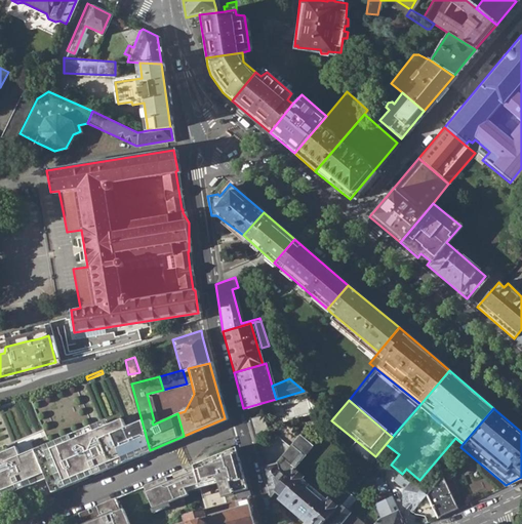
[(246,417),(249,429),(265,425),(263,415),(259,414),(246,417)]
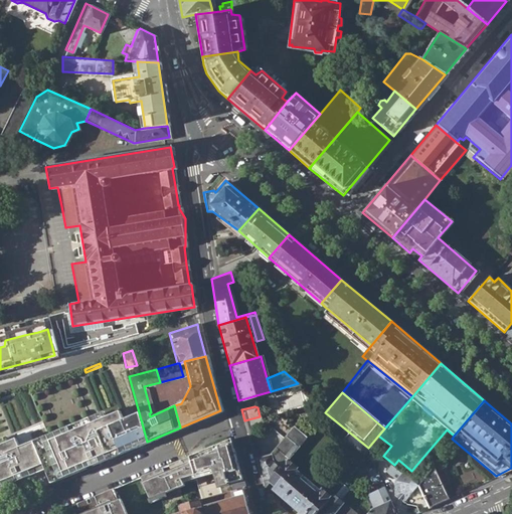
[(48,441),(34,447),(43,469),(47,478),(82,463),(89,460),(91,466),(99,463),(91,443),(97,441),(103,455),(110,452),(131,443),(133,448),(147,442),(139,413),(122,420),(118,411),(104,417),(90,423),(82,426),(55,438),(48,441)]
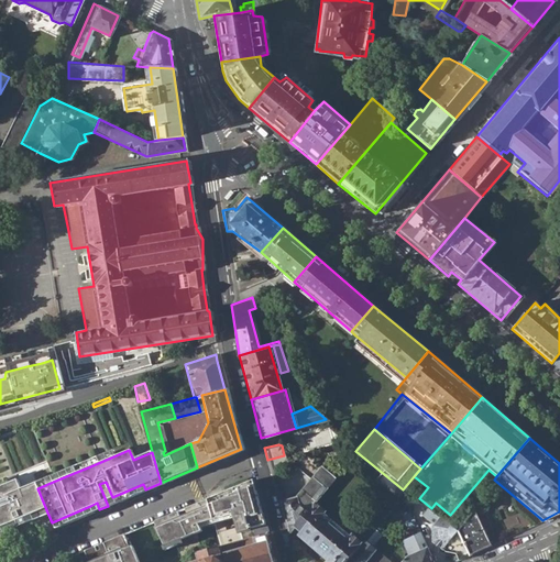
[(111,451),(96,456),(98,463),(113,456),(111,451)]
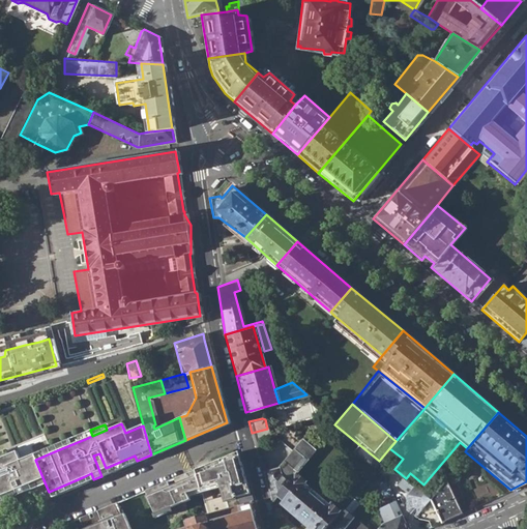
[(371,470),(379,461),(334,424),(326,434),(371,470)]
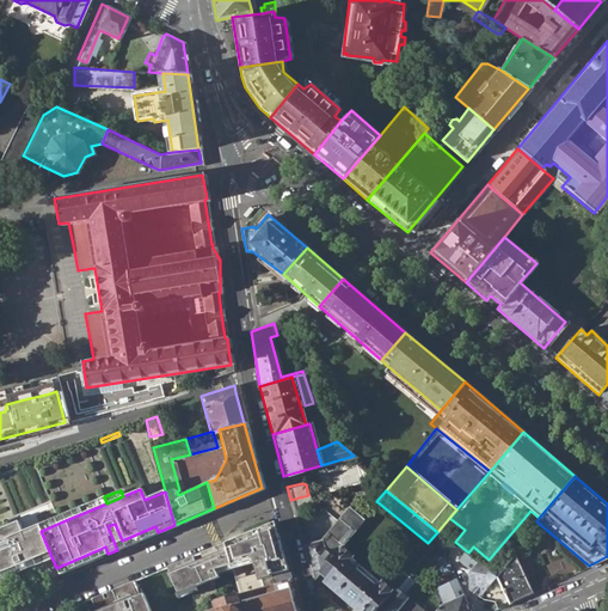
[(311,503),(308,495),(290,500),(293,509),(311,503)]
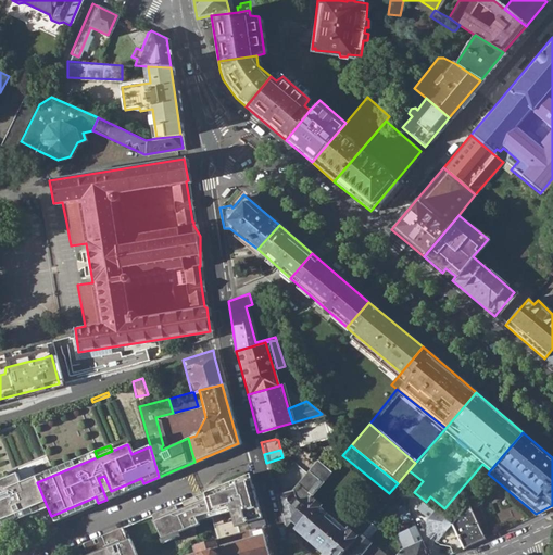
[(284,525),(286,521),(308,496),(327,472),(315,463),(301,451),(286,456),(304,474),(291,491),(276,496),(284,525)]
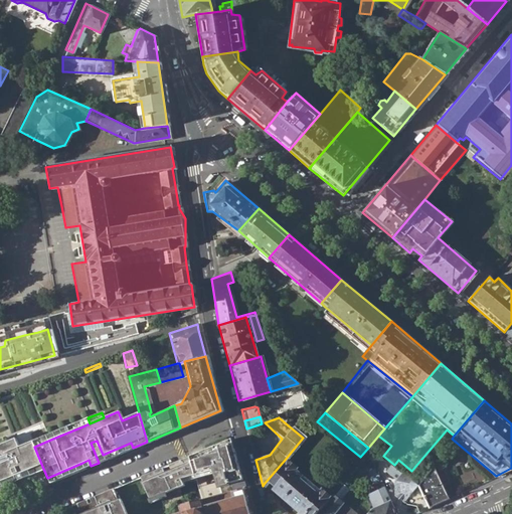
[(80,420),(52,433),(55,438),(82,426),(80,420)]
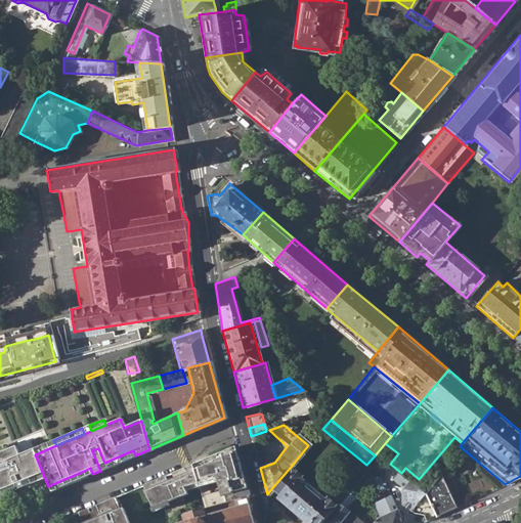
[(302,431),(297,436),(308,445),(312,440),(302,431)]
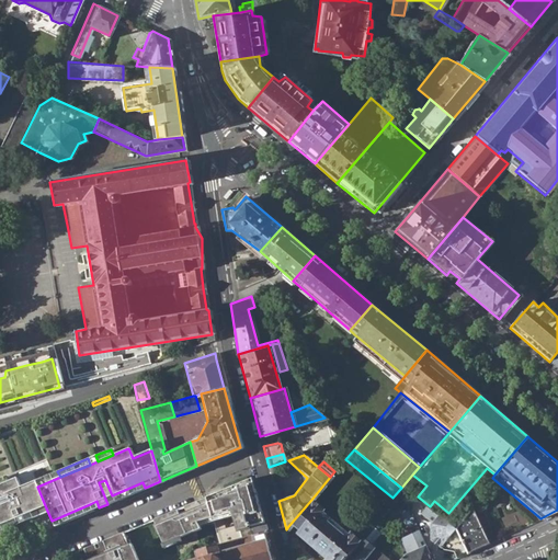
[(49,475),(35,481),(37,487),(53,480),(49,475)]
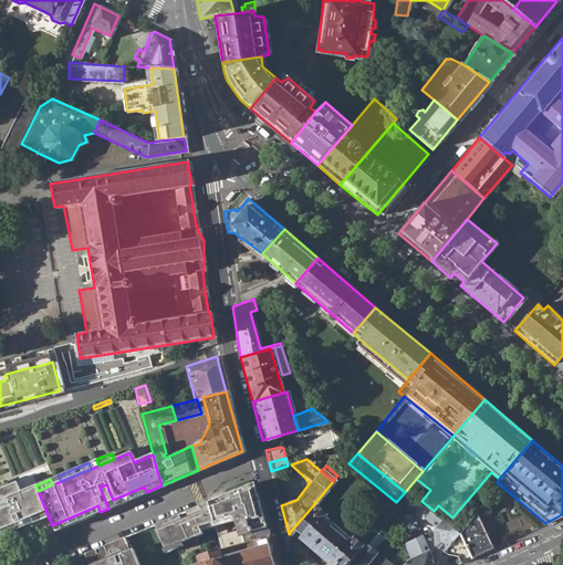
[(0,529),(14,523),(17,529),(24,525),(17,504),(23,501),(20,492),(16,482),(8,485),(0,489),(0,529)]
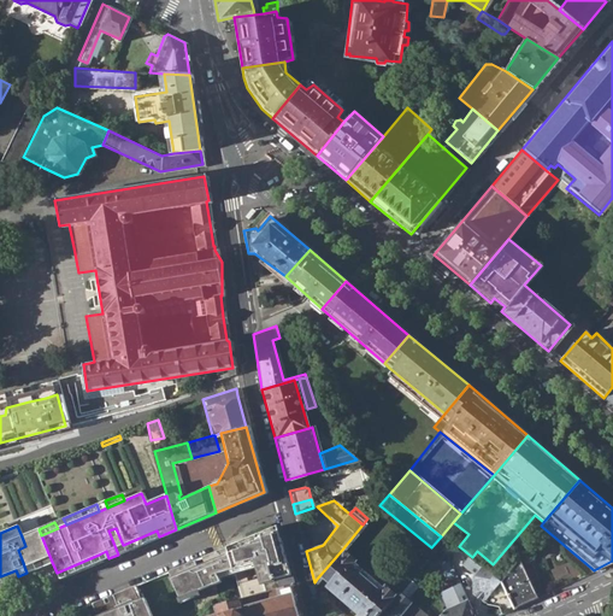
[(273,527),(229,544),(165,572),(176,598),(210,584),(211,586),(217,582),(214,578),(212,574),(230,569),(231,573),(237,598),(277,587),(275,580),(287,576),(278,546),(273,547),(269,531),(273,528),(273,527)]
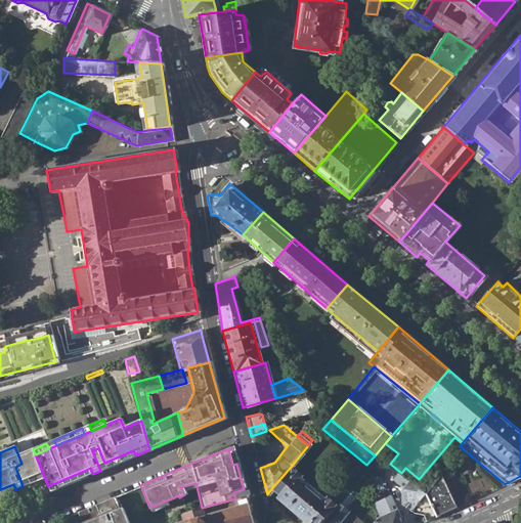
[(228,450),(232,465),(236,464),(232,448),(228,450)]
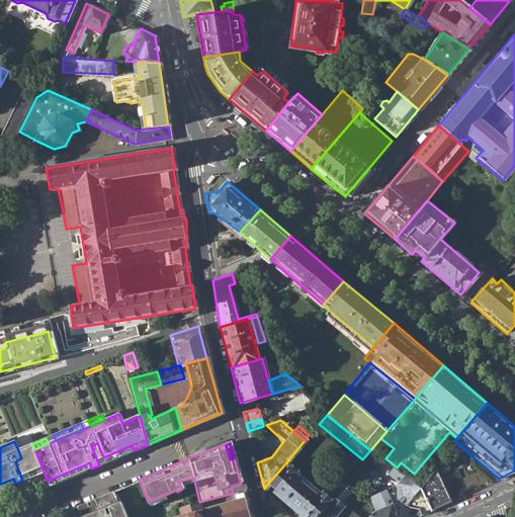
[(15,461),(22,481),(44,471),(34,449),(32,444),(18,450),(21,458),(15,461)]
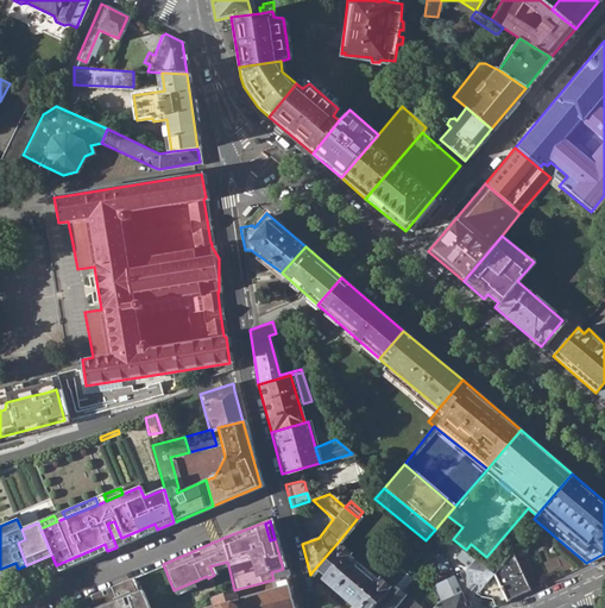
[(133,540),(157,530),(155,524),(130,534),(133,540)]
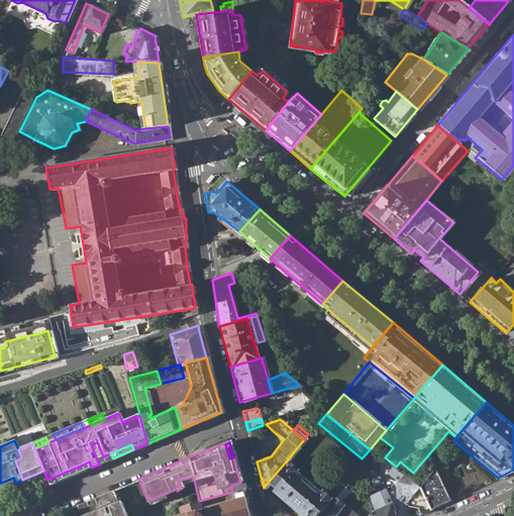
[(313,515),(328,498),(320,491),(322,489),(312,481),(316,477),(310,471),(306,476),(296,467),(294,469),(286,461),(266,485),(272,491),(271,492),(282,502),(277,507),(286,514),(291,509),(298,515),(313,515)]
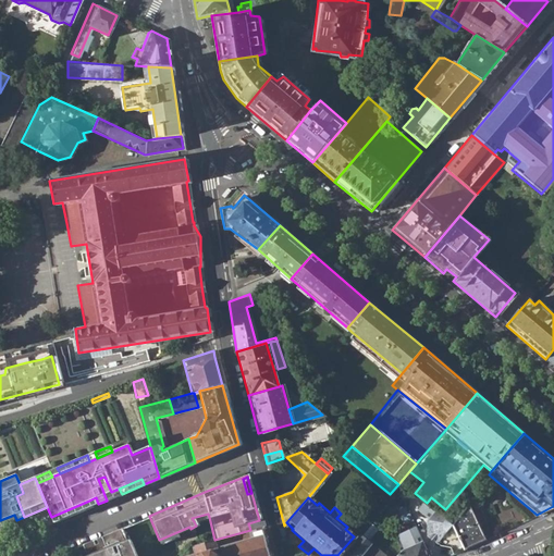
[(89,501),(51,517),(53,522),(91,506),(89,501)]
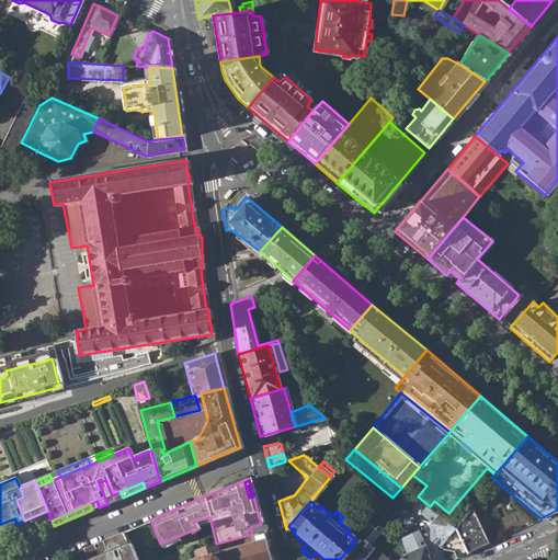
[(469,505),(450,528),(433,547),(436,549),(448,552),(451,559),(487,543),(469,505)]
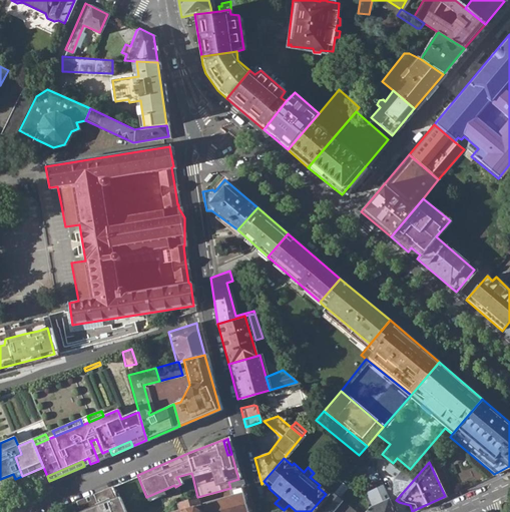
[(391,495),(396,500),(411,483),(396,471),(389,478),(391,495)]
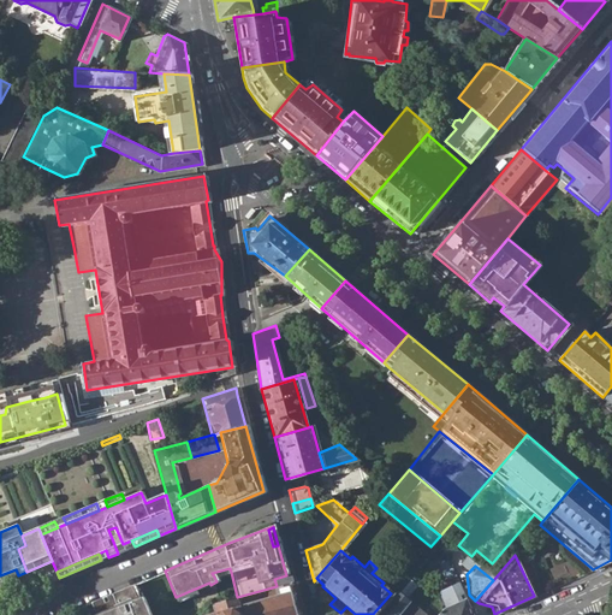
[(0,583),(18,575),(16,569),(0,575),(0,583)]
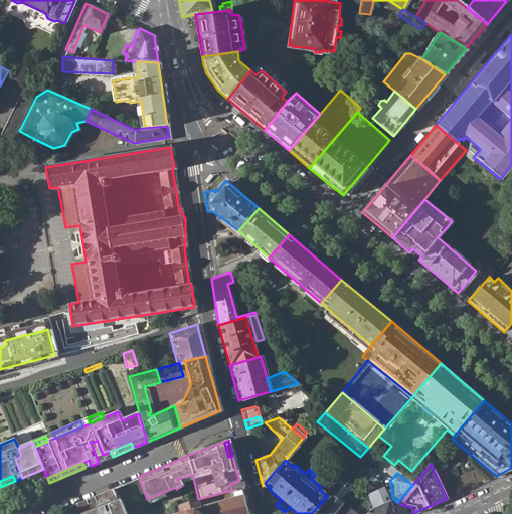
[(247,513),(248,513),(246,513),(245,509),(246,509),(246,507),(245,507),(244,503),(245,503),(244,501),(243,501),(242,497),(243,497),(243,495),(242,495),(240,489),(241,488),(241,487),(231,490),(198,499),(177,505),(179,513),(176,513),(247,513)]
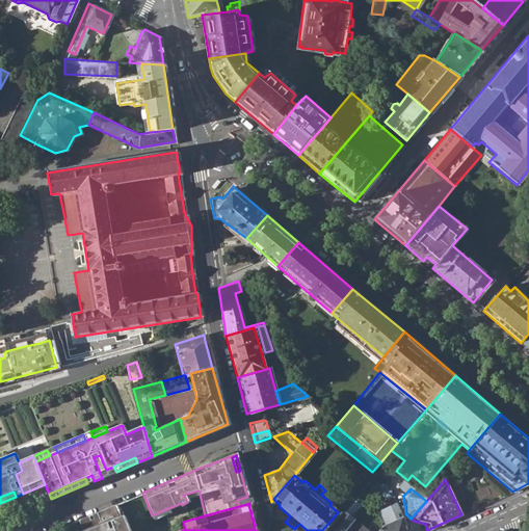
[(124,530),(118,516),(116,518),(114,513),(116,511),(113,504),(77,520),(81,530),(124,530)]
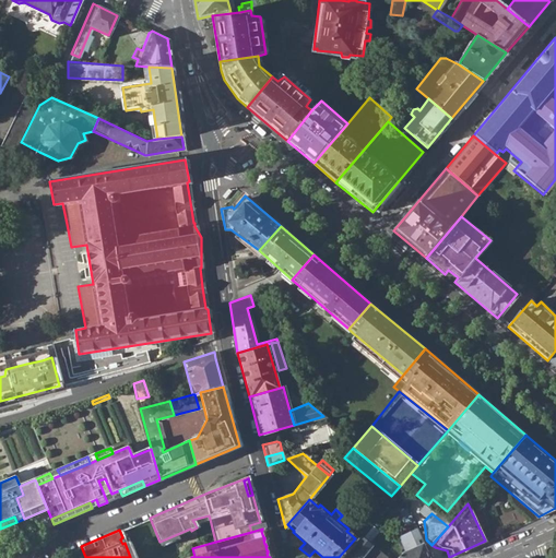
[(403,542),(406,549),(418,544),(415,537),(411,535),(404,538),(403,542)]
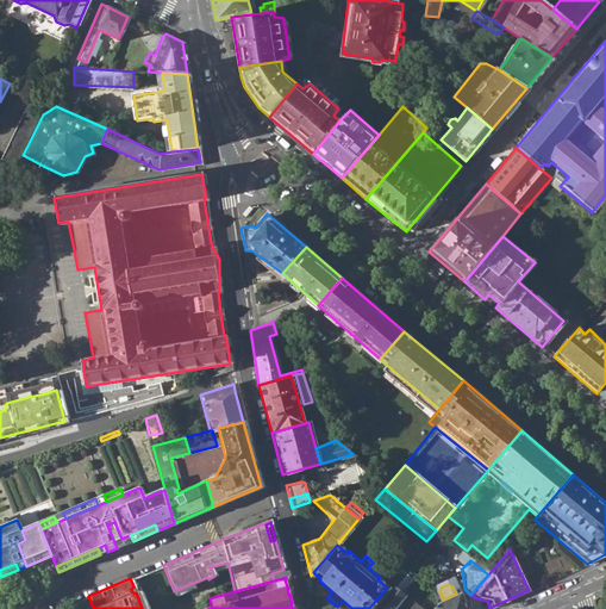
[(416,608),(405,598),(400,596),(388,585),(387,588),(369,608),(388,608),(392,606),(395,608),(416,608)]
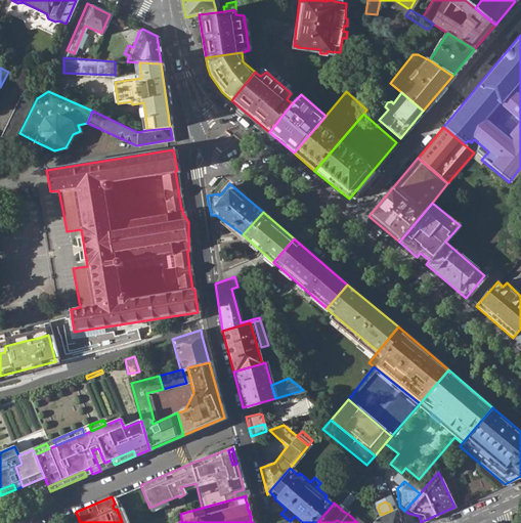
[(372,519),(368,522),(397,522),(392,510),(381,515),(372,519)]
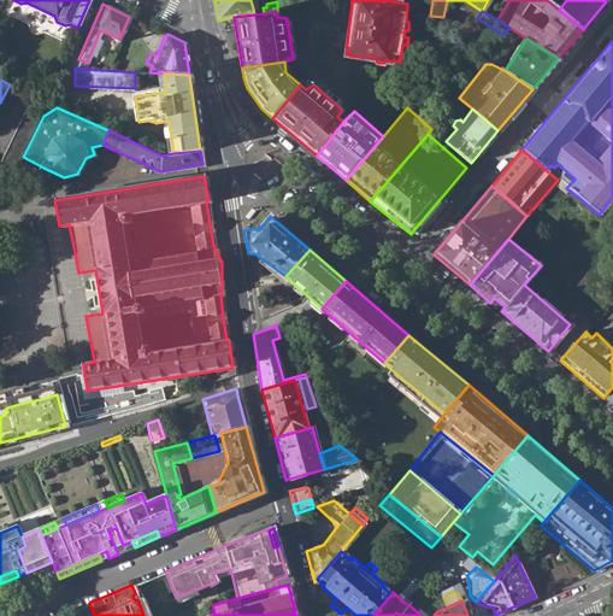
[(600,614),(605,615),(606,615),(611,612),(612,608),(608,603),(603,602),(600,604),(597,609),(600,614)]
